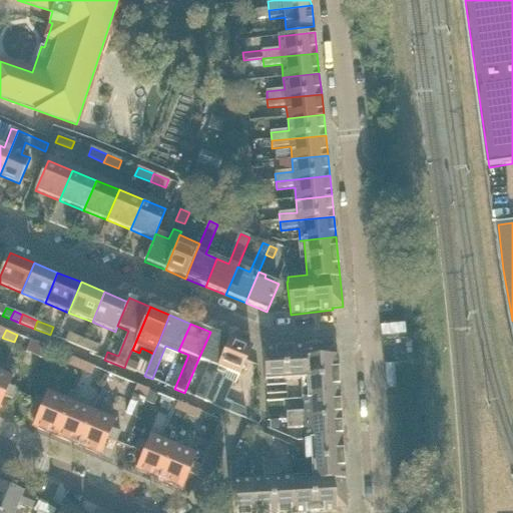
[(204,402),(230,340),(210,332),(198,359),(209,364),(195,397),(204,402)]
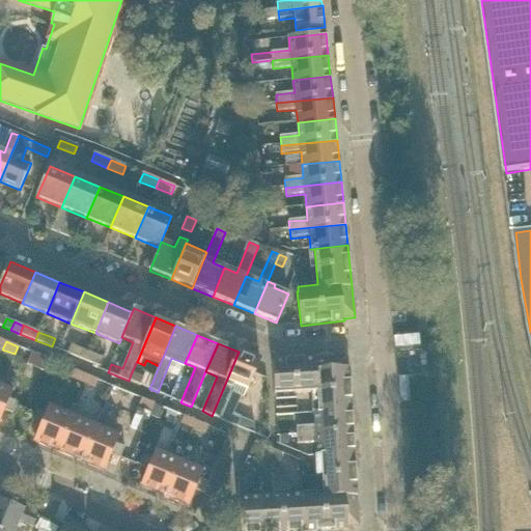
[(84,360),(87,352),(72,345),(68,354),(84,360)]
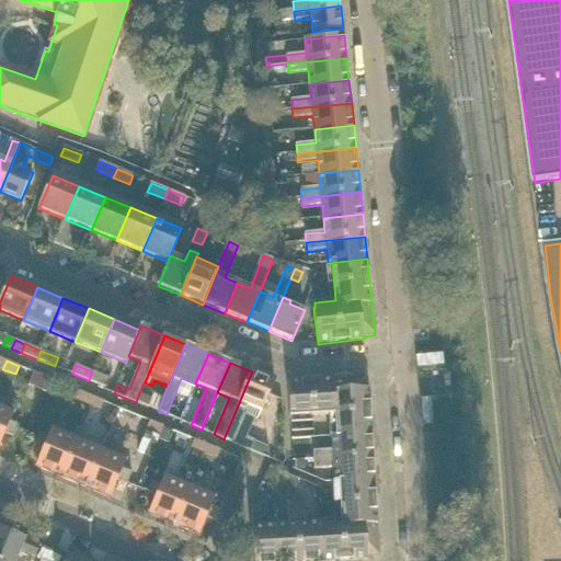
[(92,371),(89,380),(105,388),(110,379),(92,371)]
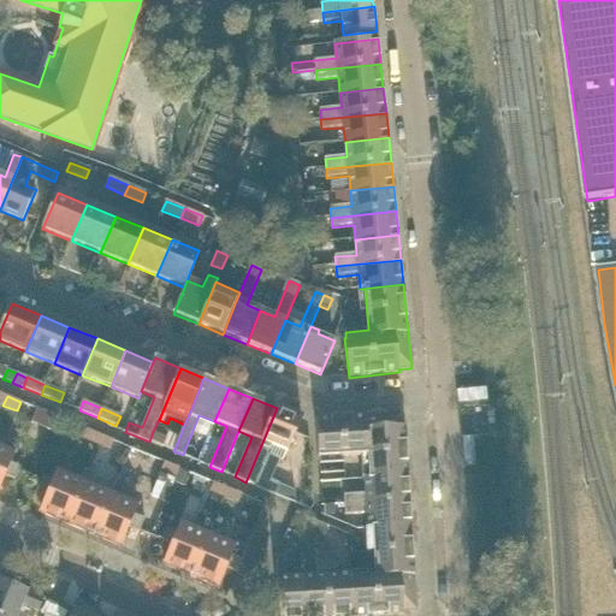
[(288,451),(302,419),(277,408),(246,483),(254,486),(267,454),(284,461),(288,451)]
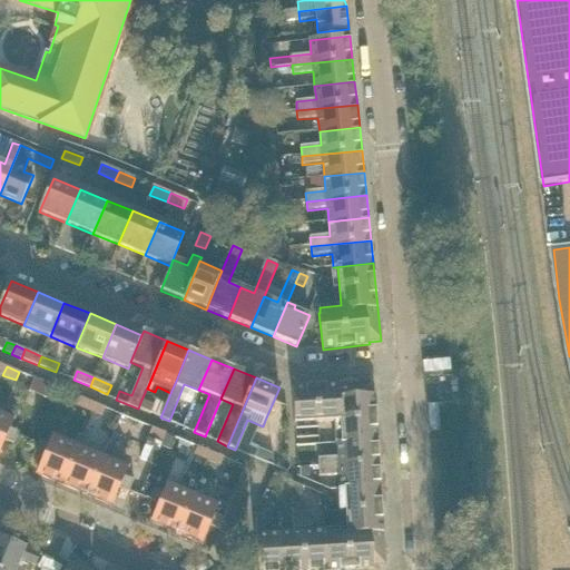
[(375,395),(373,395),(372,383),(293,387),(295,424),(334,422),(341,422),(342,443),(379,441),(375,395)]
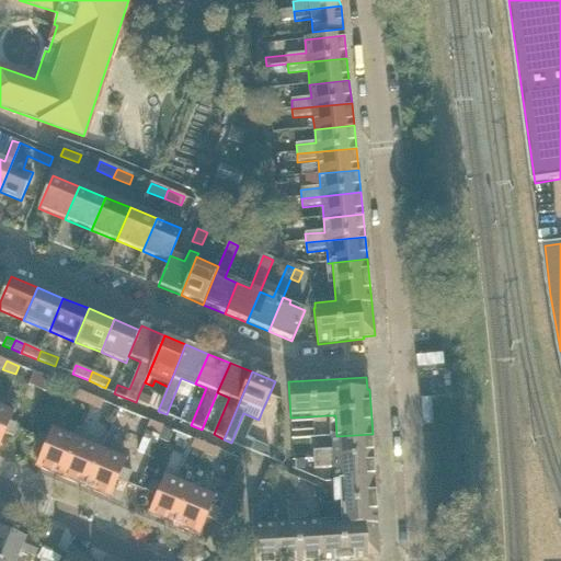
[(91,397),(79,391),(76,399),(88,404),(91,397)]
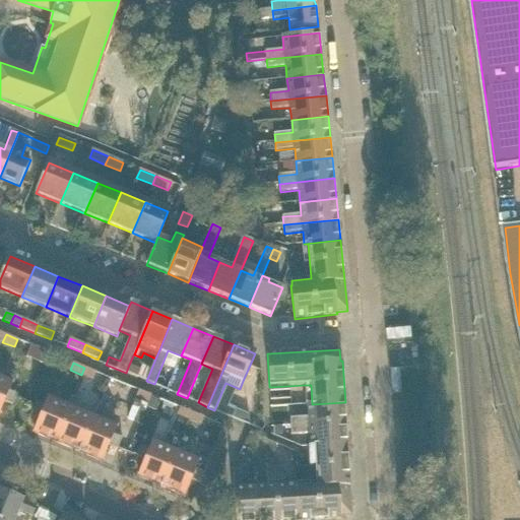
[(146,381),(149,374),(129,365),(126,373),(126,374),(137,378),(138,377),(146,381)]
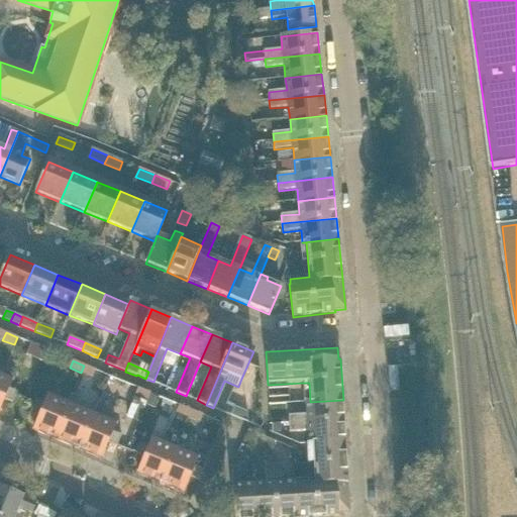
[(96,370),(84,366),(81,373),(93,378),(96,370)]
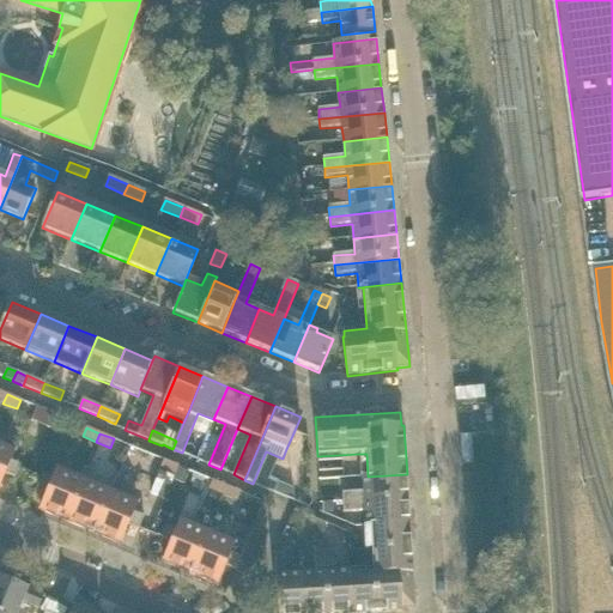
[(16,478),(18,471),(20,466),(18,465),(10,461),(14,450),(0,444),(0,483),(5,473),(16,478)]
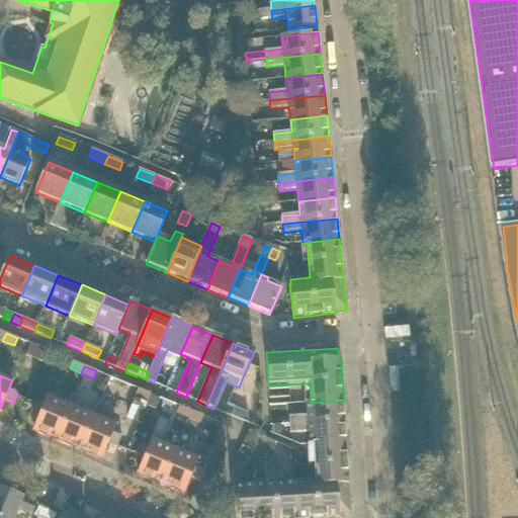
[(136,397),(148,402),(151,394),(139,389),(136,397)]
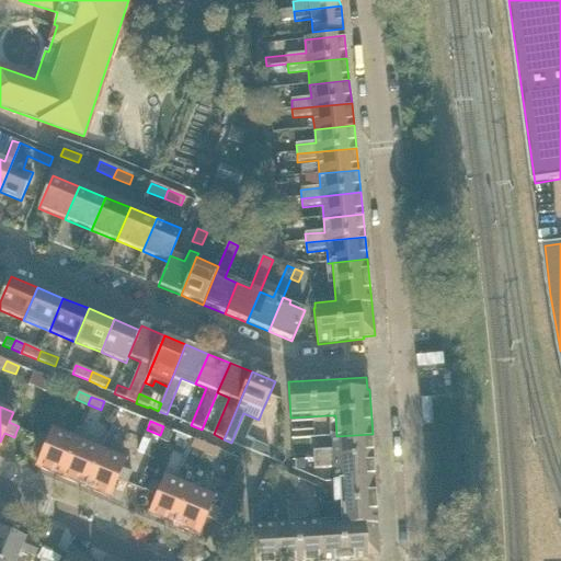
[(93,471),(102,449),(86,443),(90,433),(78,427),(73,438),(78,439),(61,478),(67,480),(72,482),(86,488),(89,480),(93,471)]
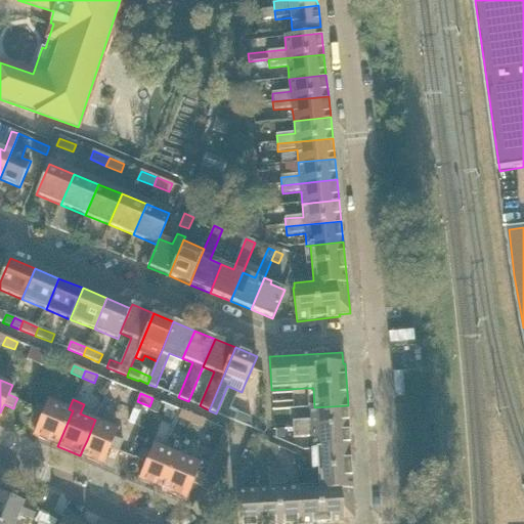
[(73,410),(69,409),(50,401),(46,409),(37,405),(32,417),(42,421),(37,430),(35,437),(53,444),(57,446),(73,410)]
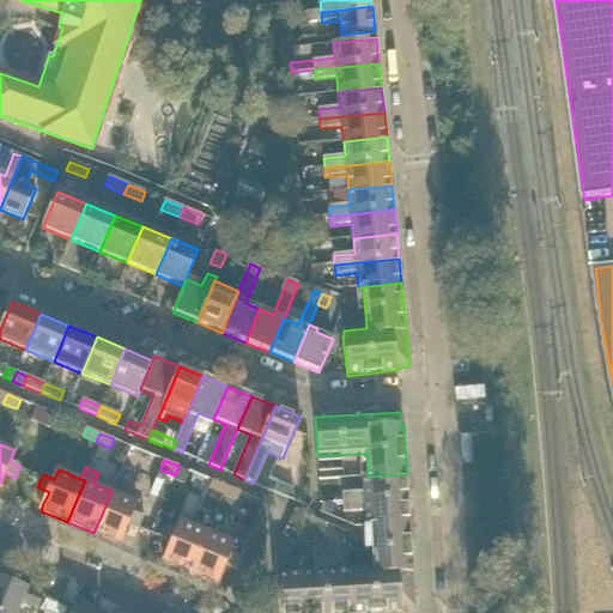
[(344,503),(408,499),(407,474),(368,477),(363,477),(364,492),(343,493),(344,503)]
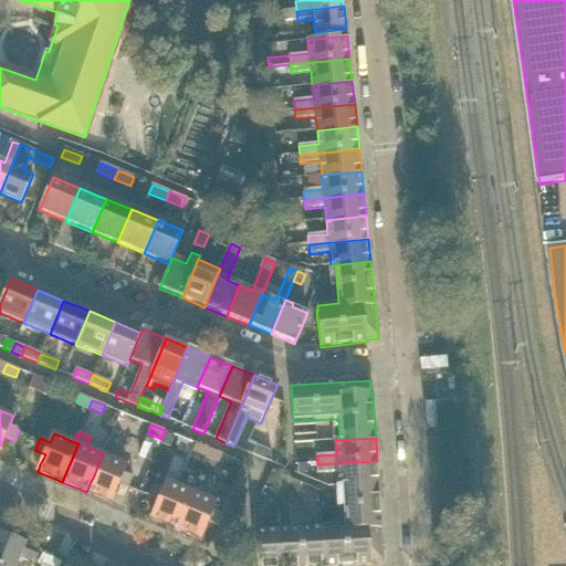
[(209,449),(197,443),(194,452),(206,458),(209,449)]
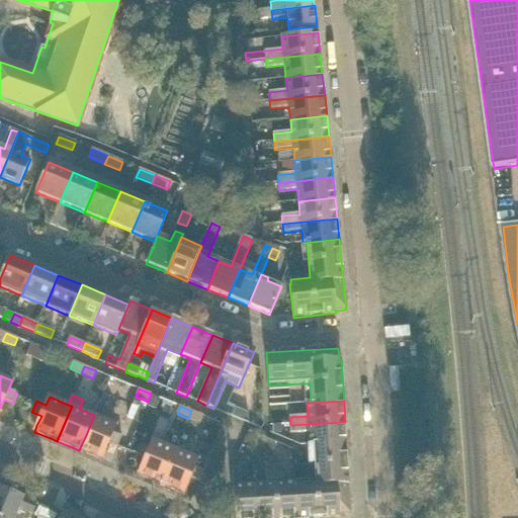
[(203,416),(191,411),(188,419),(200,423),(203,416)]
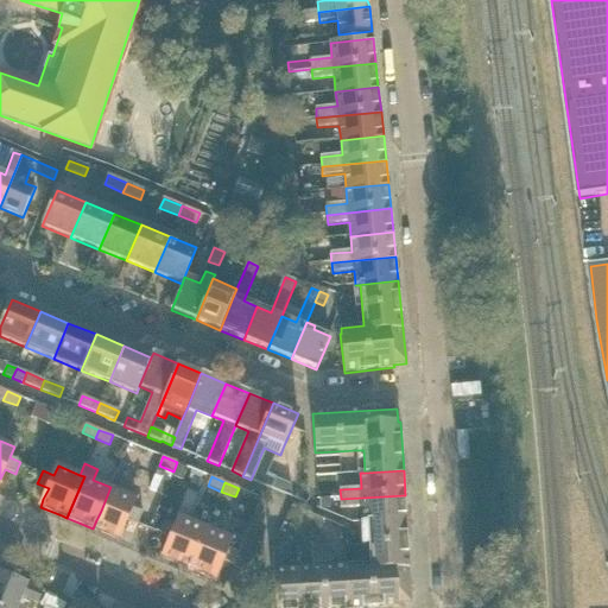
[(138,525),(143,513),(132,508),(137,498),(111,487),(101,511),(96,520),(93,529),(119,539),(127,520),(138,525)]
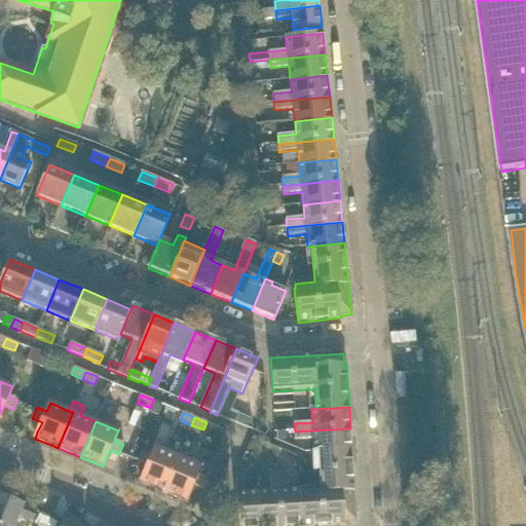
[(314,452),(317,452),(351,450),(350,428),(295,431),(295,440),(313,439),(314,451),(314,452)]
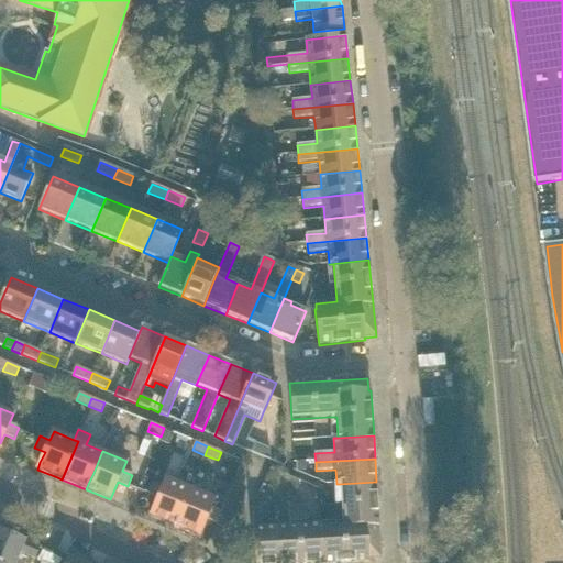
[(191,488),(167,478),(163,487),(153,483),(147,495),(158,499),(155,507),(153,511),(151,517),(175,527),(191,488)]
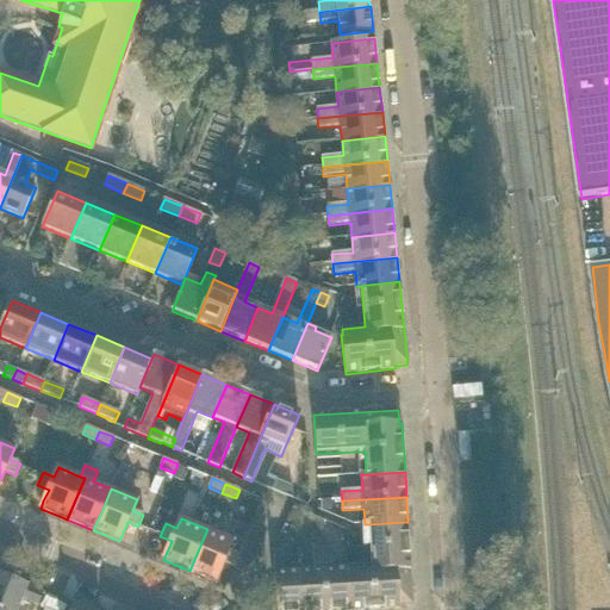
[(399,605),(412,604),(408,522),(368,524),(372,571),(349,572),(350,609),(371,609),(400,609),(399,605)]
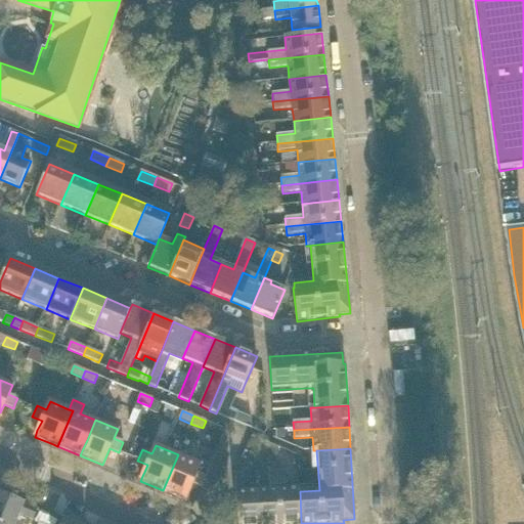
[(202,487),(206,477),(197,473),(201,464),(178,454),(163,490),(169,493),(182,498),(185,499),(192,483),(202,487)]
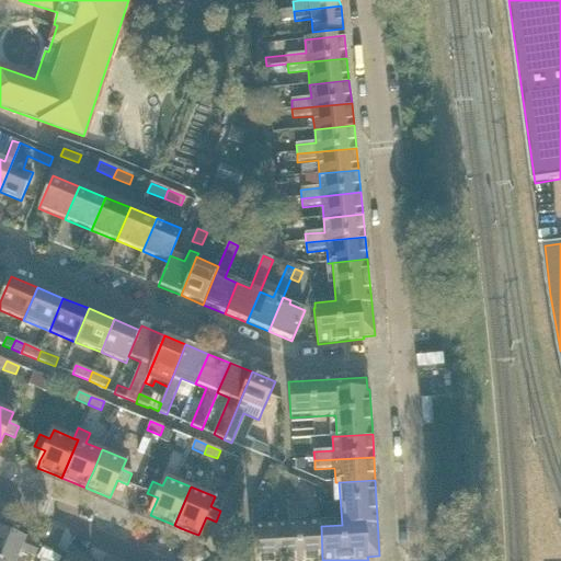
[(276,560),(299,560),(296,504),(287,505),(288,525),(275,525),(276,560)]
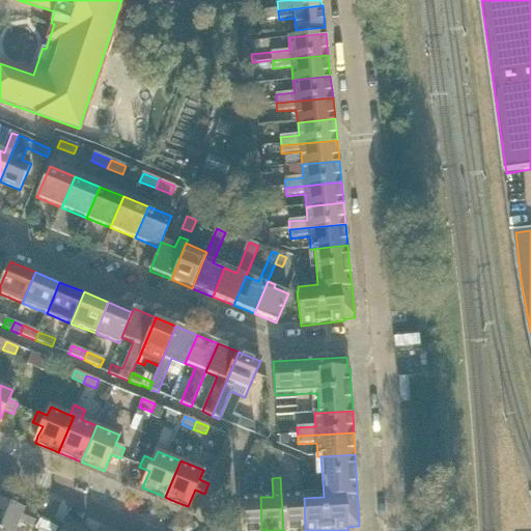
[(303,495),(290,495),(289,477),(280,477),(283,530),(305,530),(304,498),(303,495)]
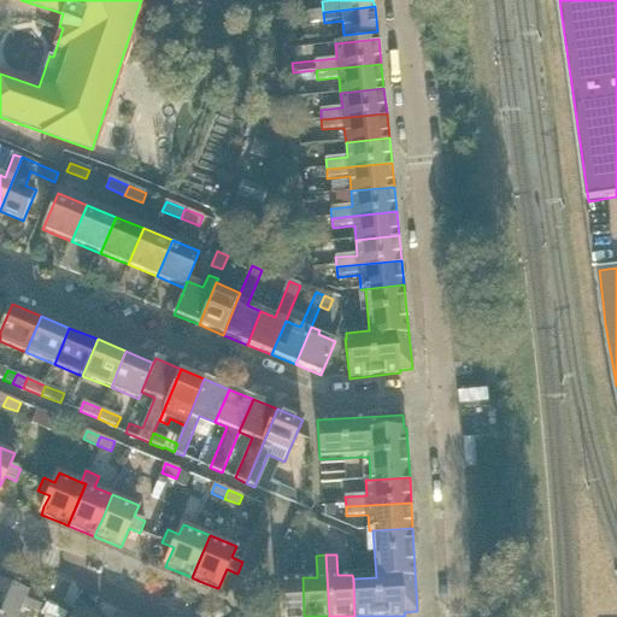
[(304,616),(303,577),(287,579),(286,557),(276,557),(278,616),(304,616)]
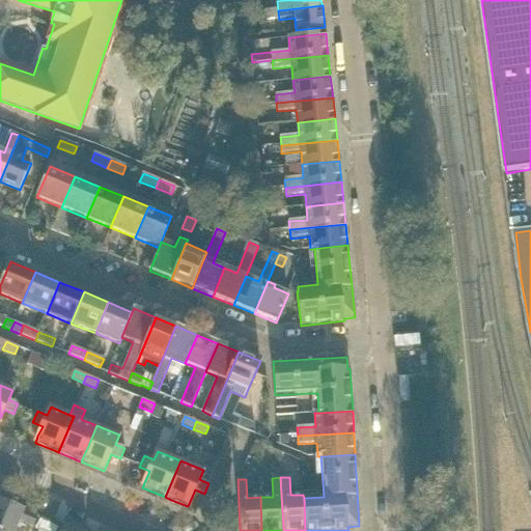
[(23,510),(0,500),(0,530),(15,530),(20,521),(33,526),(37,516),(23,510)]
